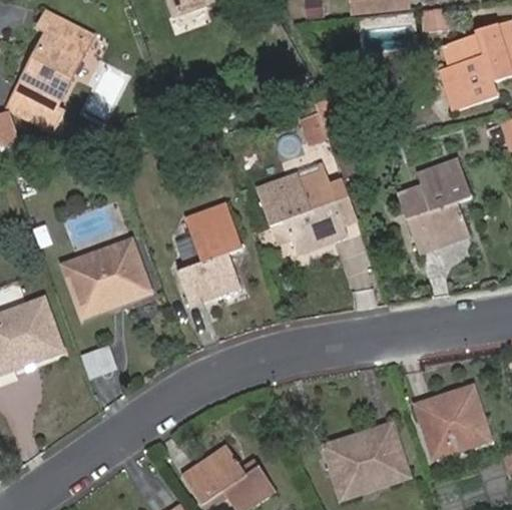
[(167,0),(173,14),(213,0),(167,0)]
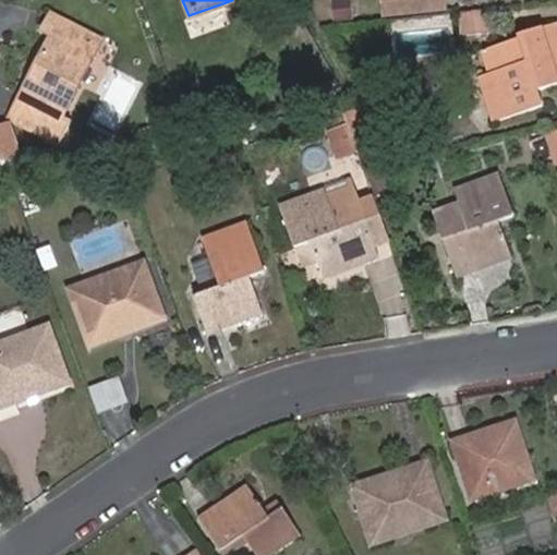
[(334,19),(350,16),(349,0),(333,0),(334,19)]
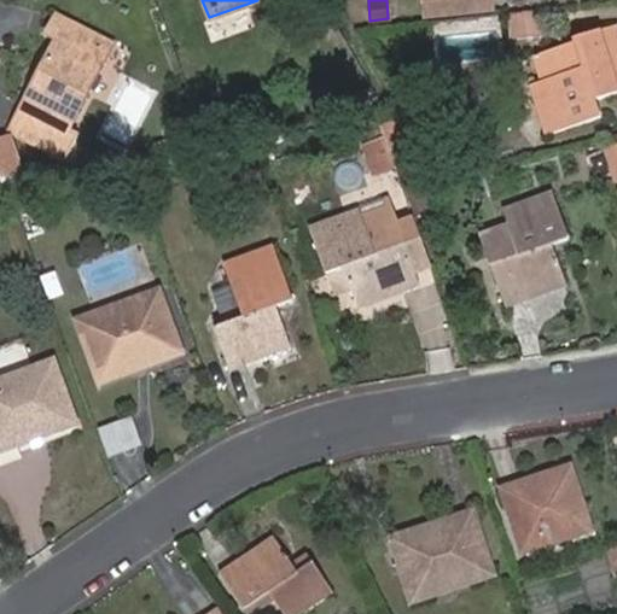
[(424,0),(426,15),(492,7),(490,0),(424,0)]
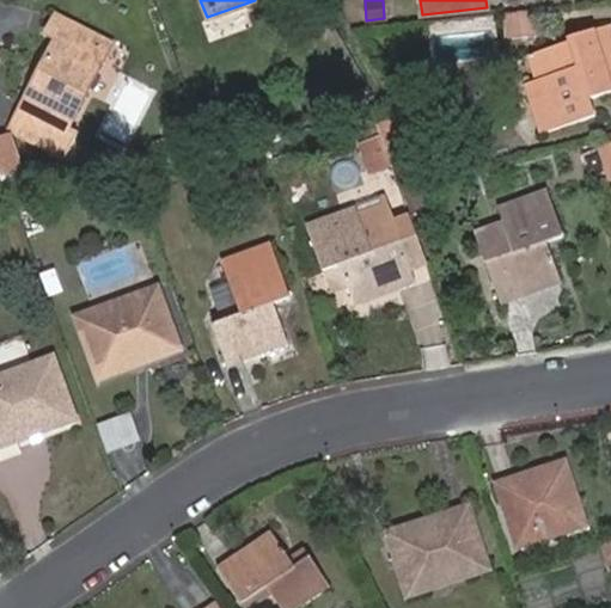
[(55,12),(47,30),(54,35),(65,38),(73,22),(55,12)]
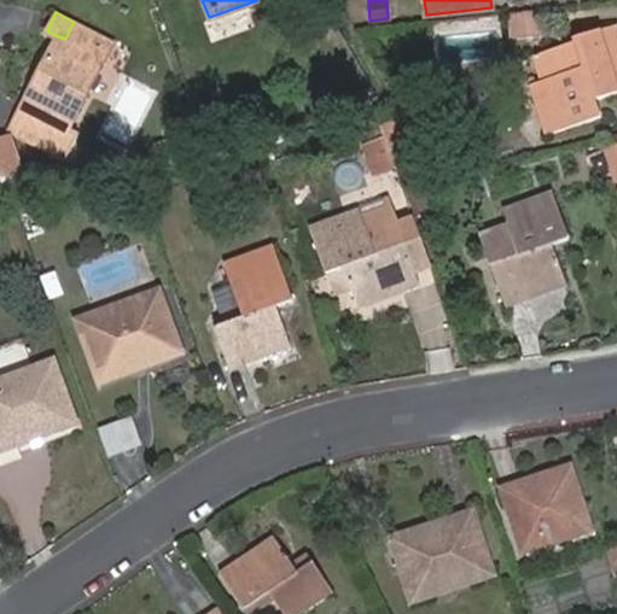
[(76,133),(68,128),(112,41),(74,22),(65,39),(54,35),(11,126),(65,155),(76,133)]
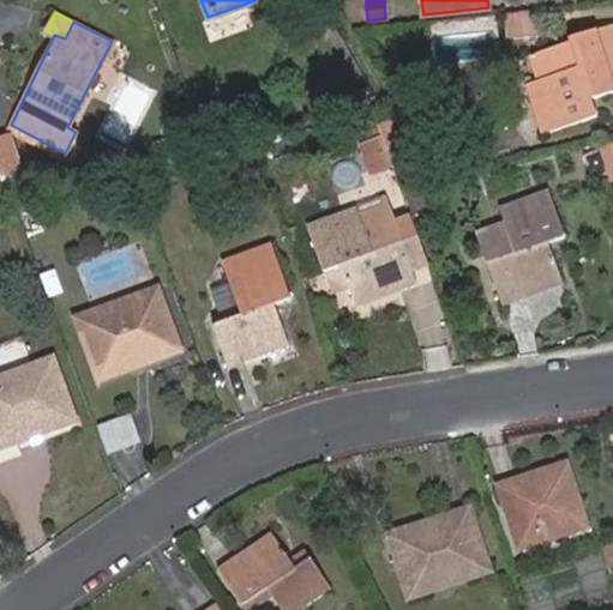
[(590,96),(612,88),(612,25),(612,22),(570,34),(572,40),(580,65),(538,78),(524,83),(541,131),(595,113),(590,96)]
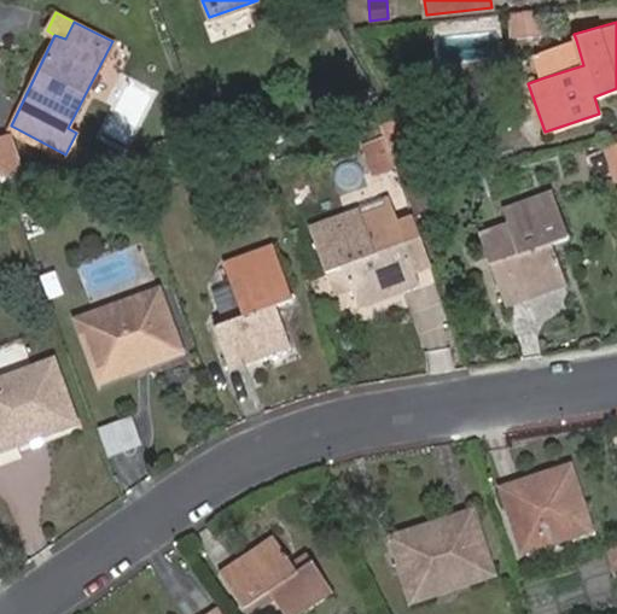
[(576,40),(533,53),(541,79),(583,65),(576,40)]
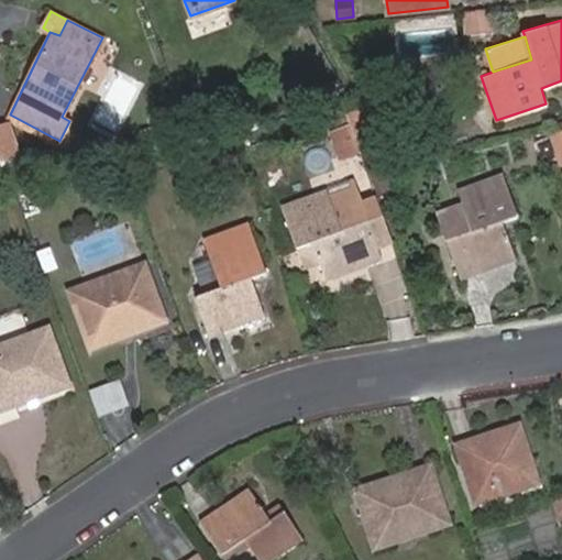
[(357,145),(377,138),(365,106),(345,113),(349,123),(357,145)]
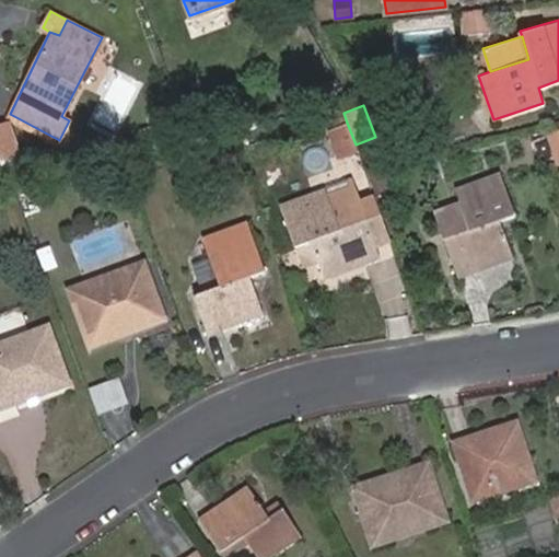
[(0,146),(2,152),(15,147),(6,119),(0,122),(0,146)]
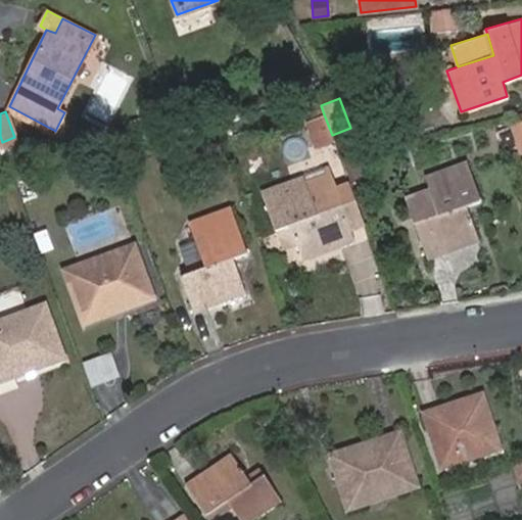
[(333,140),(332,135),(324,114),(306,121),(316,147),(333,140)]
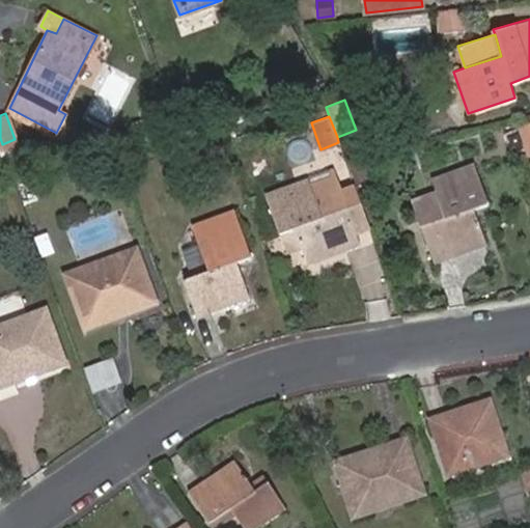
[(527,151),(529,149),(529,121),(519,126),(527,151)]
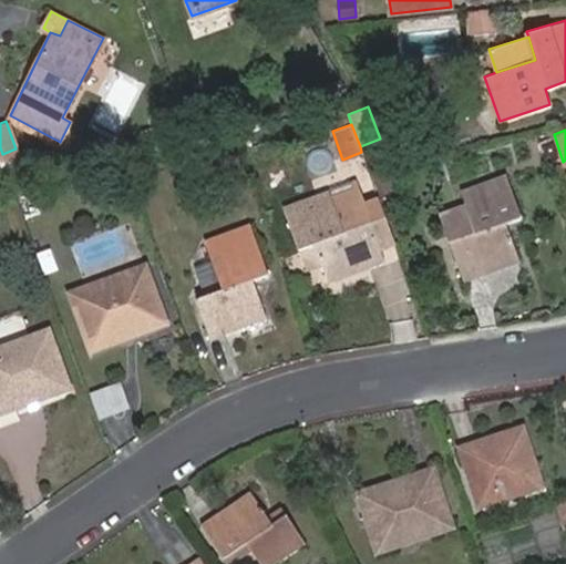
[(381,194),(394,188),(386,165),(371,171),(381,194)]
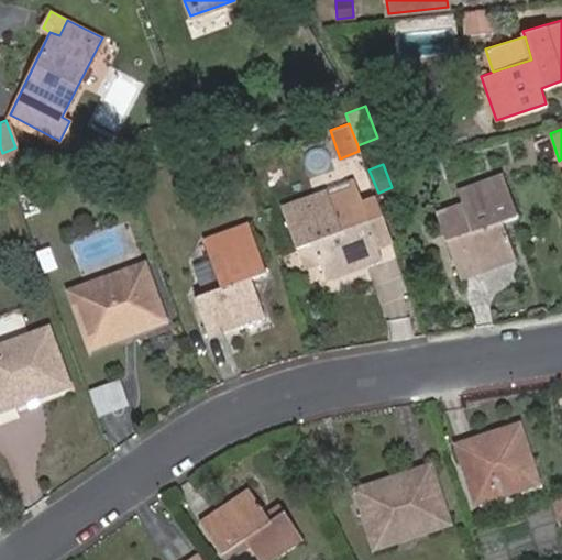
[(461,277),(515,257),(503,219),(517,213),(502,171),(458,186),(473,230),(447,240),(461,277)]
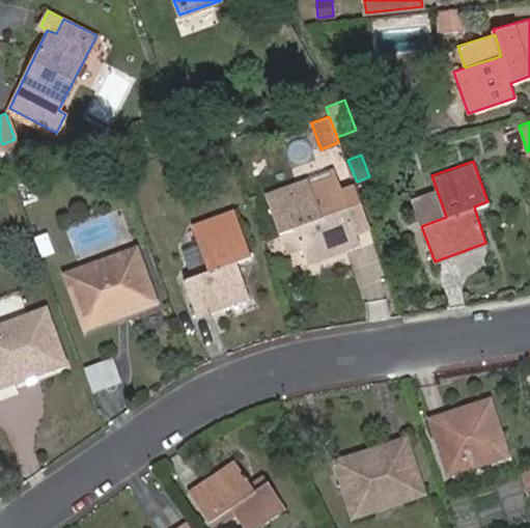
[(346,209),(339,189),(332,168),(307,177),(322,216),(346,209)]
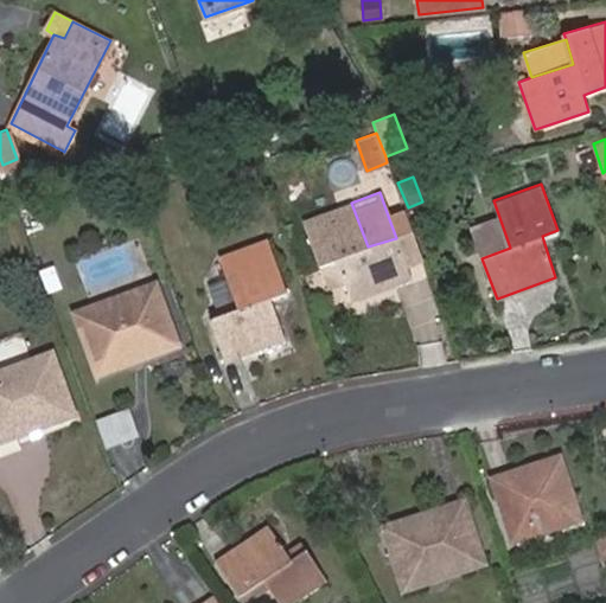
[(412,277),(406,263),(396,238),(368,247),(351,203),(304,218),(320,264),(337,258),(342,269),(352,297),(412,277)]
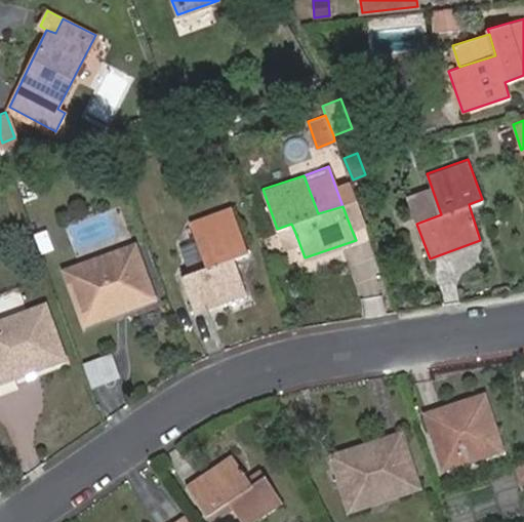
[(351,228),(365,224),(350,182),(335,187),(343,206),(351,228)]
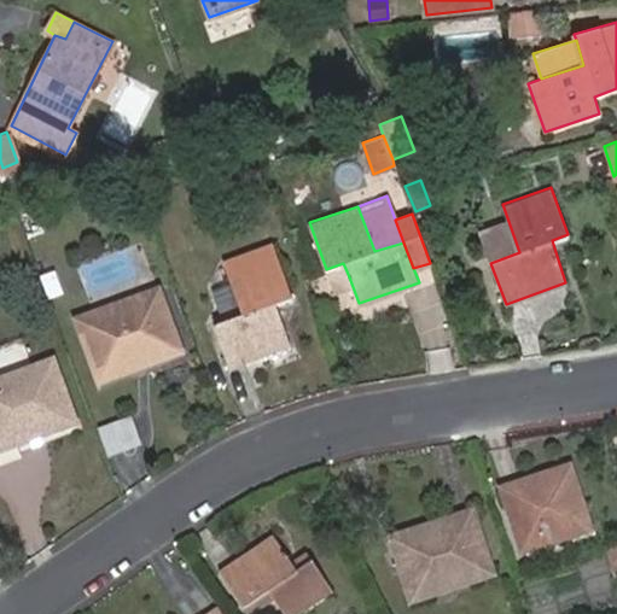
[(230,366),(289,344),(274,303),(292,296),(272,241),(223,259),(243,314),(215,325),(230,366)]
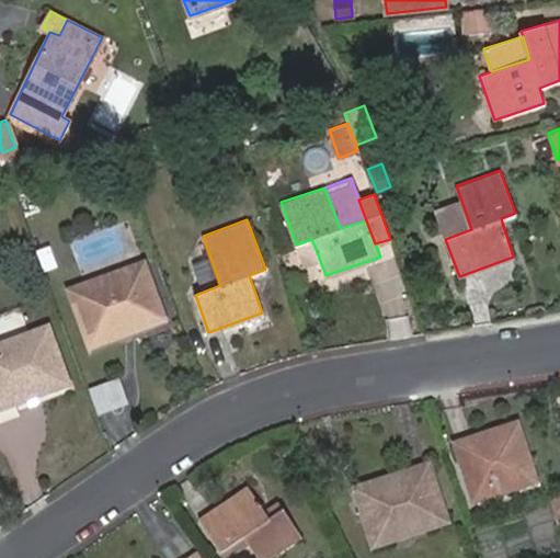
[(296,245),(300,254),(316,249),(311,239),(296,245)]
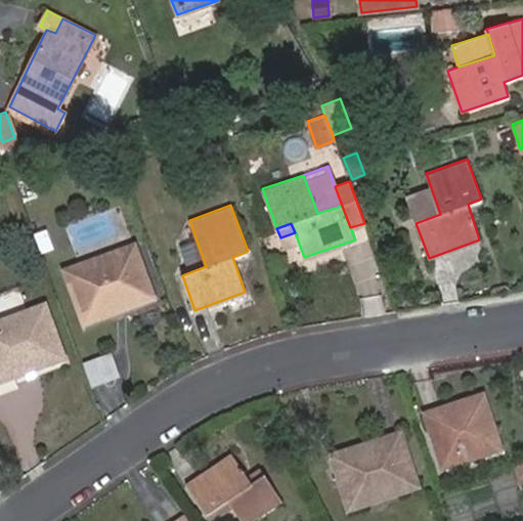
[(84,321),(154,296),(134,243),(117,249),(119,255),(86,267),(84,261),(64,267),(84,321)]
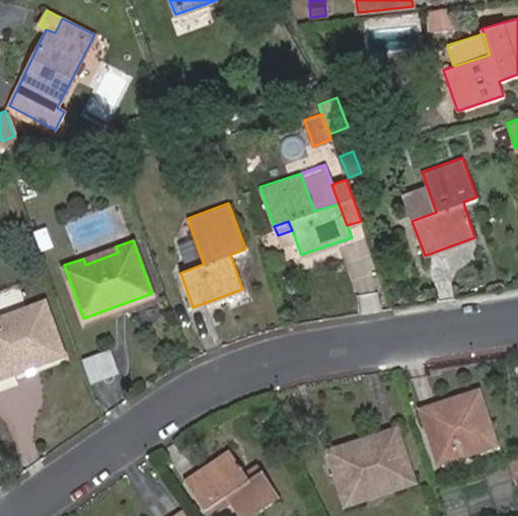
[(0,374),(63,353),(45,299),(25,306),(27,312),(0,322),(0,374)]
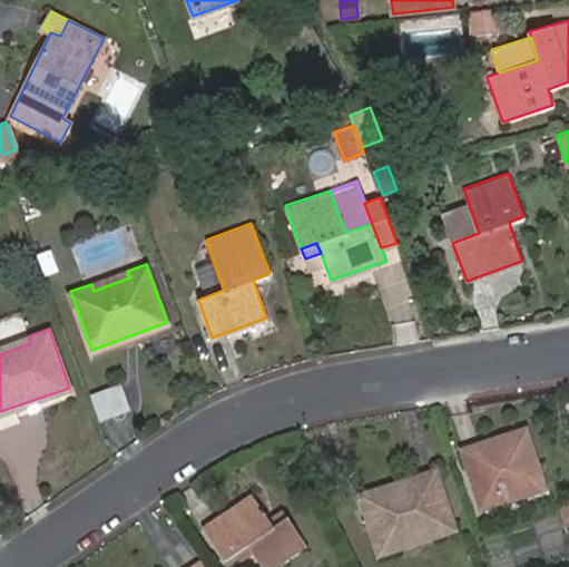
[(105,414),(135,402),(126,378),(95,390),(105,414)]
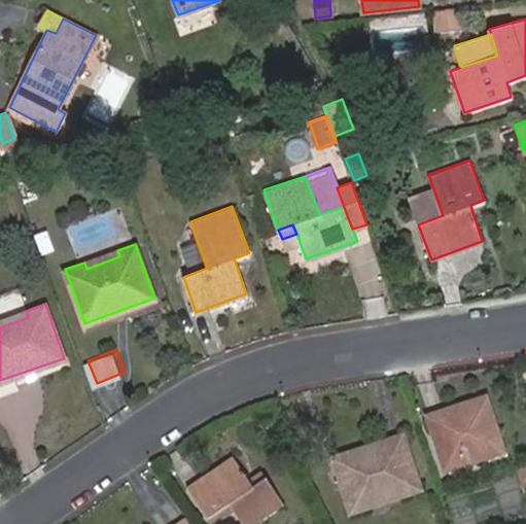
[(485,455),(503,449),(486,395),(428,413),(445,466),(463,461),(461,455),(482,448),(485,455)]
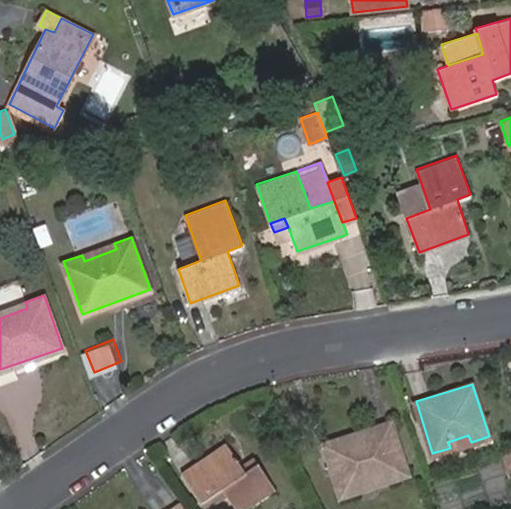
[(390,480),(409,474),(390,420),(323,443),(340,497),(357,491),(355,484),(388,474),(390,480)]
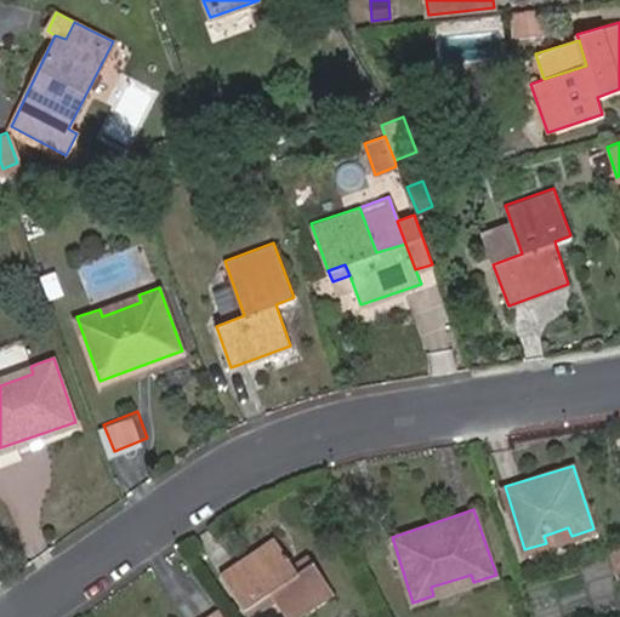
[(285,616),(294,616),(333,592),(313,563),(299,572),(273,536),(220,572),(244,609),(269,592),(285,616)]
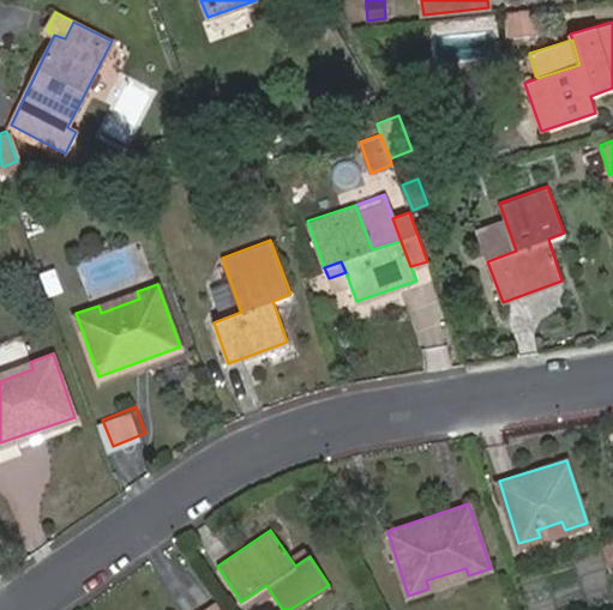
[(608,572),(612,569),(612,542),(602,545),(608,572)]
